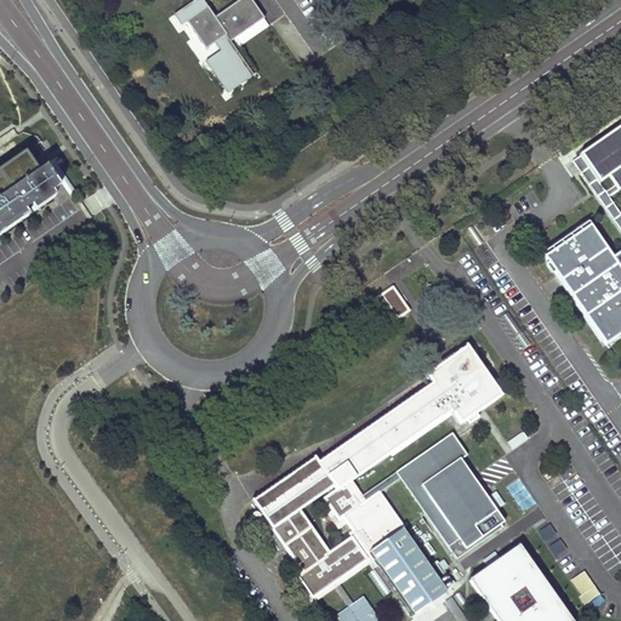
[(188,20),(209,6),(205,0),(194,0),(176,13),(183,23),(188,20)]
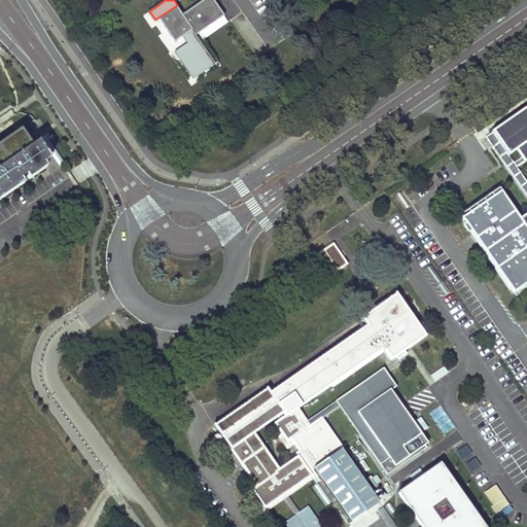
[(500,191),(459,215),(508,296),(526,285),(526,106),(484,132),(526,203),(523,163),(526,160),(526,209),(516,217),(500,191)]
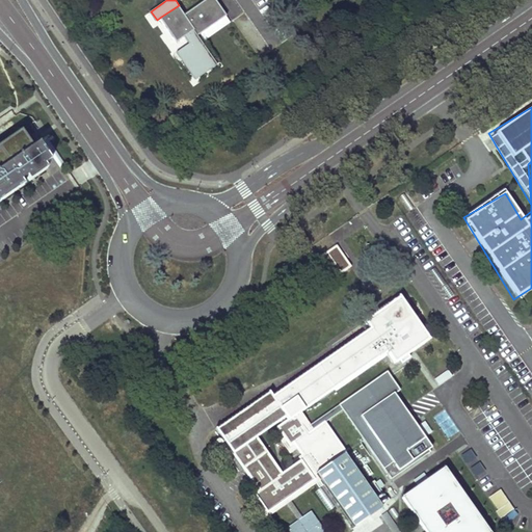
[(45,165),(51,160),(40,143),(32,148),(21,131),(0,145),(0,201),(24,185),(22,181),(27,178),(29,181),(48,168),(45,165)]
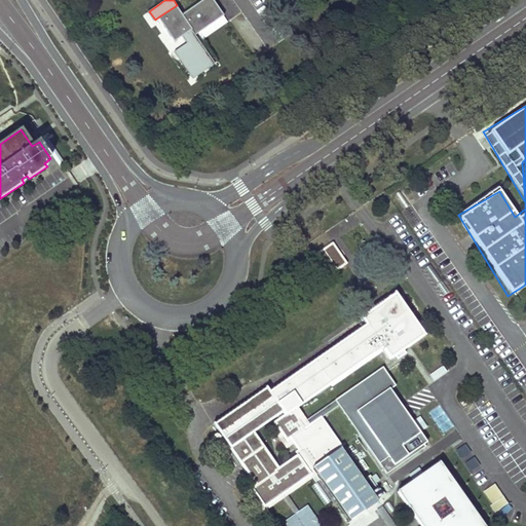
[(347,264),(334,243),(314,256),(329,277),(347,264)]
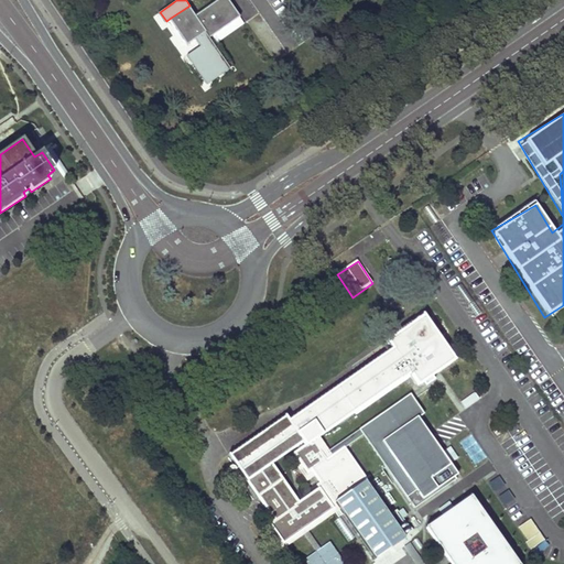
[(328,451),(324,444),(317,436),(410,372),(418,384),(423,382),(425,384),(434,379),(432,376),(454,359),(423,315),(407,326),(387,340),(392,348),(288,421),(284,416),(229,455),(274,519),(269,522),(271,524),(267,527),(282,548),(336,510),(339,508),(375,559),(405,538),(365,480),(366,479),(344,447),(332,455),(328,451)]
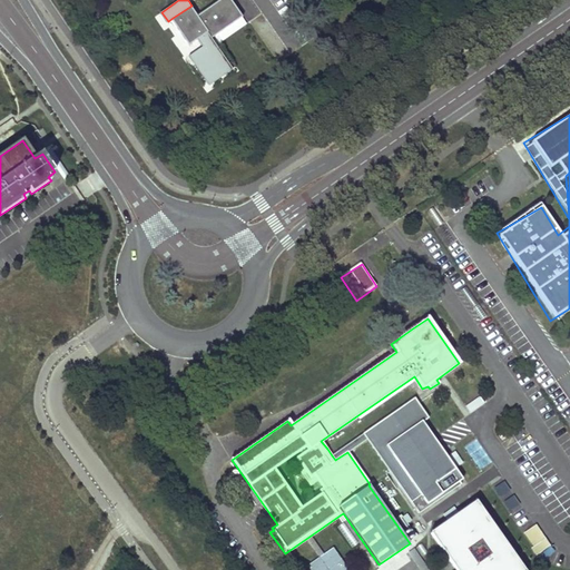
[(419,514),(467,481),(441,444),(424,421),(429,418),(416,401),(414,399),(363,434),(366,439),(419,514)]
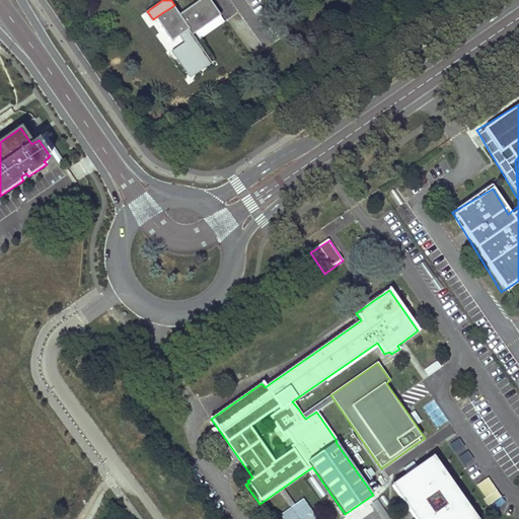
[(302,415),(305,419),(316,412),(334,399),(330,395),(302,415)]
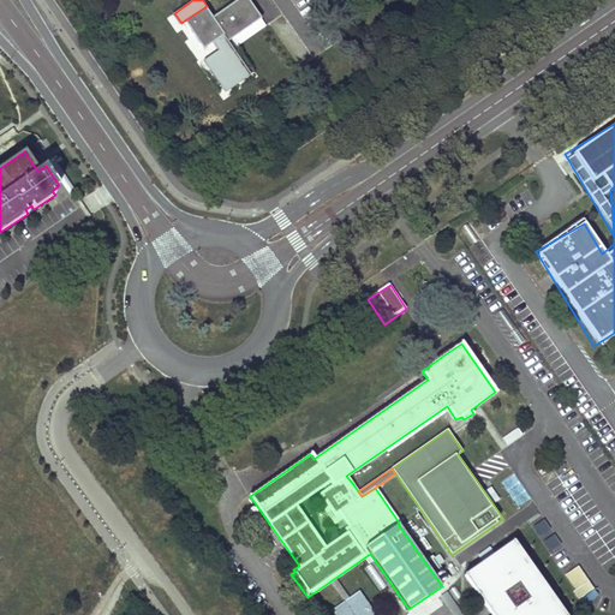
[(561,614),(513,545),(464,580),(487,611),(488,614),(561,614)]
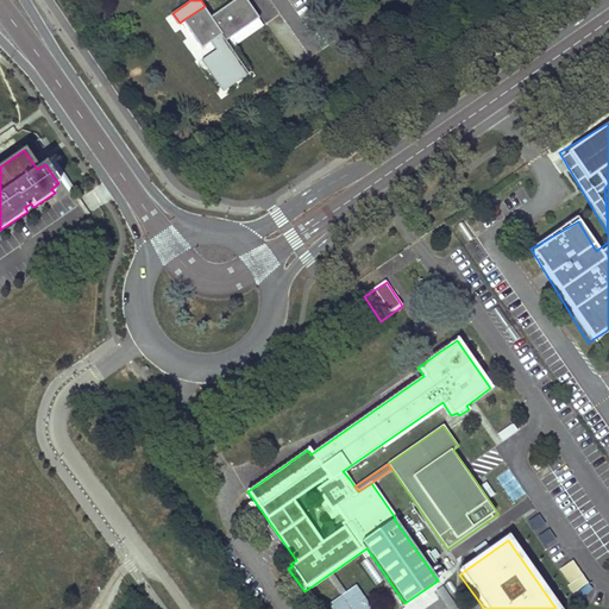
[(588,584),(573,562),(560,570),(570,584),(567,586),(573,594),(588,584)]
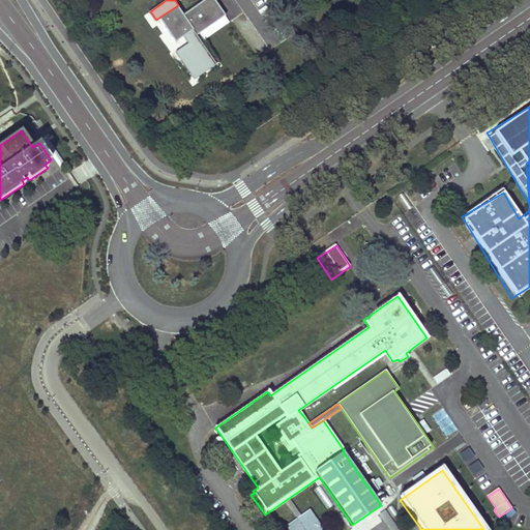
[(326,529),(310,505),(283,524),(287,529),(326,529)]
